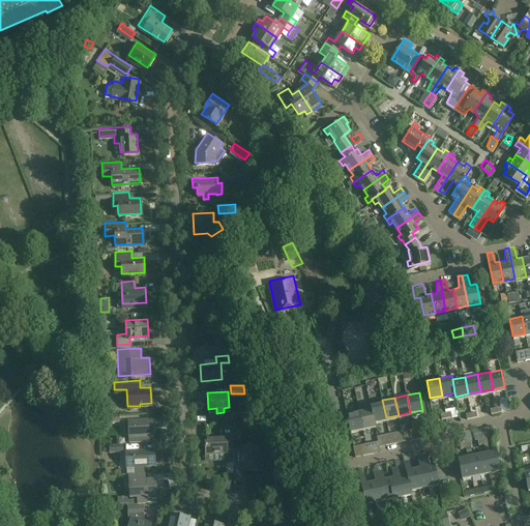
[(371,403),(372,407),(374,420),(386,417),(382,400),(371,403)]
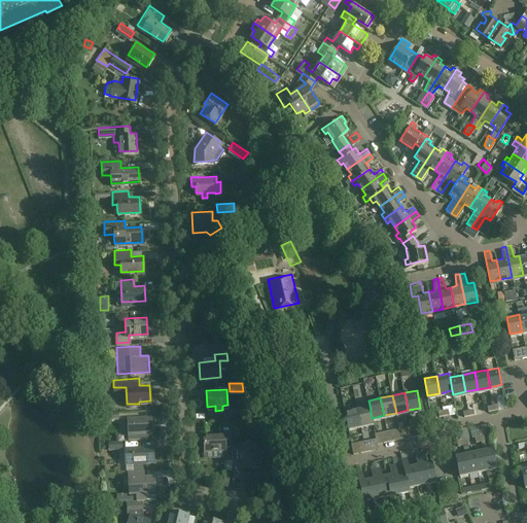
[(373,421),(372,418),(370,405),(369,401),(367,398),(356,401),(357,407),(360,424),(373,421)]
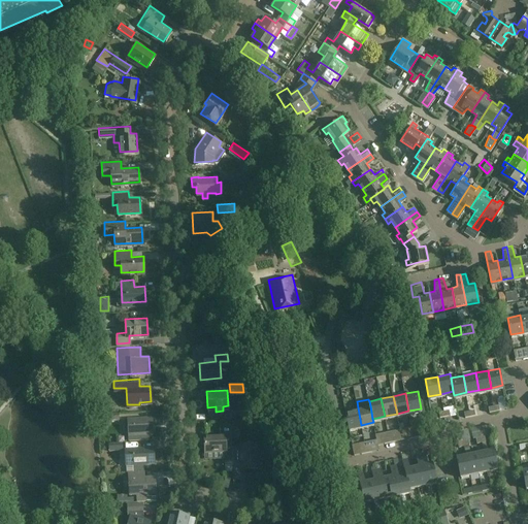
[(361,425),(358,407),(345,410),(349,427),(361,425)]
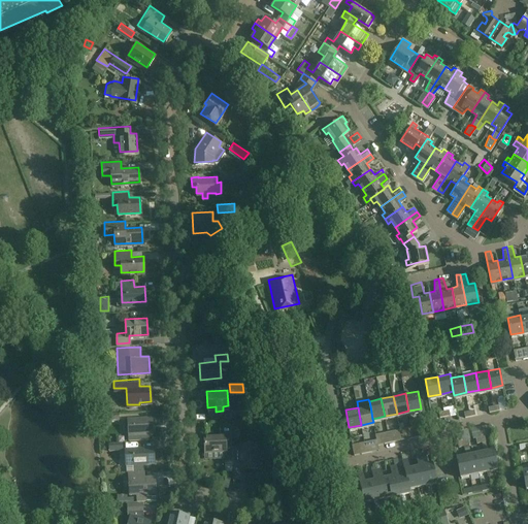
[(151,416),(127,417),(128,432),(152,431),(151,416)]
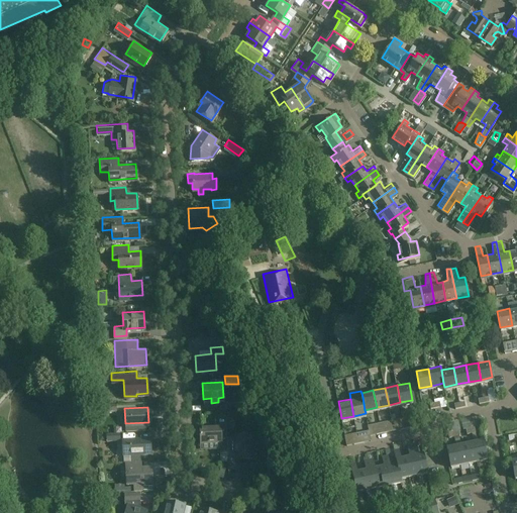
[(227,447),(226,432),(225,412),(217,412),(217,422),(200,423),(201,439),(219,439),(219,448),(227,447)]
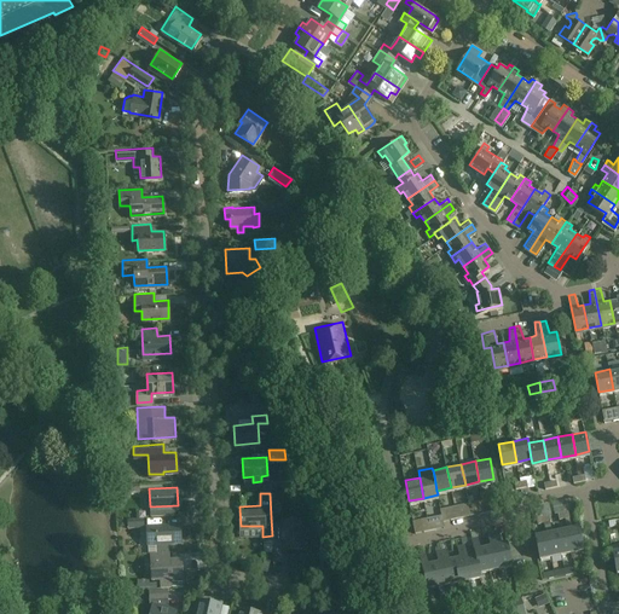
[(567,526),(572,549),(583,548),(578,523),(573,525),(570,508),(563,509),(565,515),(567,526)]
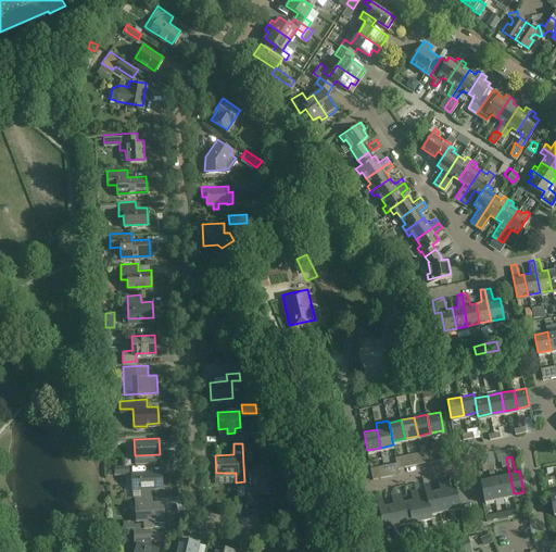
[(490,477),(494,498),(504,496),(500,475),(495,476),(492,460),(488,461),(489,466),(490,477)]
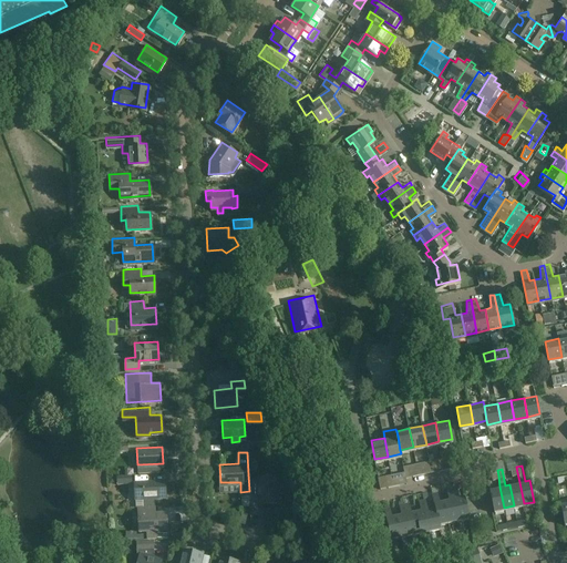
[(117,481),(131,480),(131,472),(116,473),(117,481)]
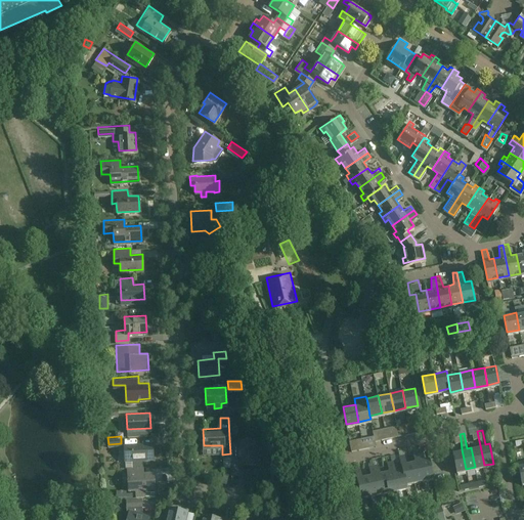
[(257,437),(229,438),(230,453),(237,453),(237,461),(257,460),(257,437)]
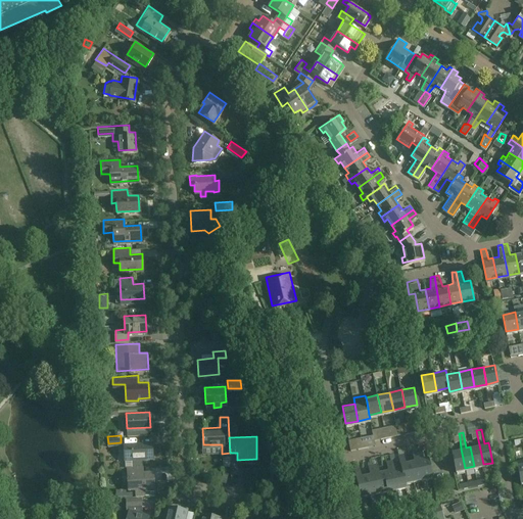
[(125,458),(132,458),(132,465),(142,464),(142,457),(152,457),(151,441),(124,442),(125,458)]
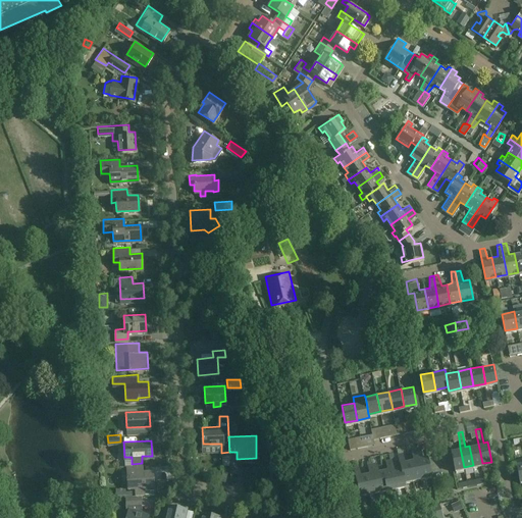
[(469,446),(473,465),(482,463),(478,444),(469,446)]
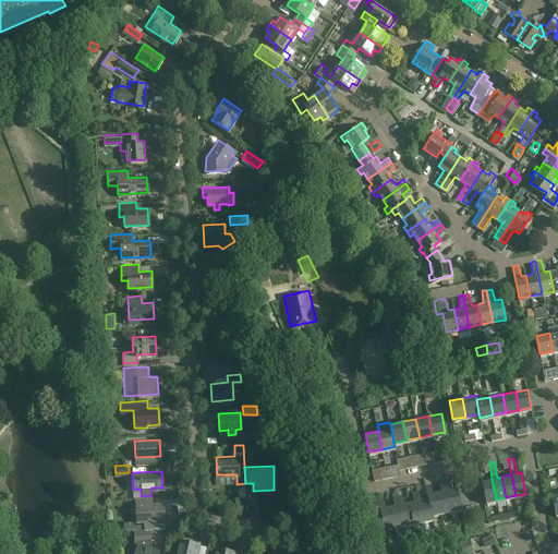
[(445,479),(450,510),(461,508),(457,486),(451,488),(449,478),(445,479)]
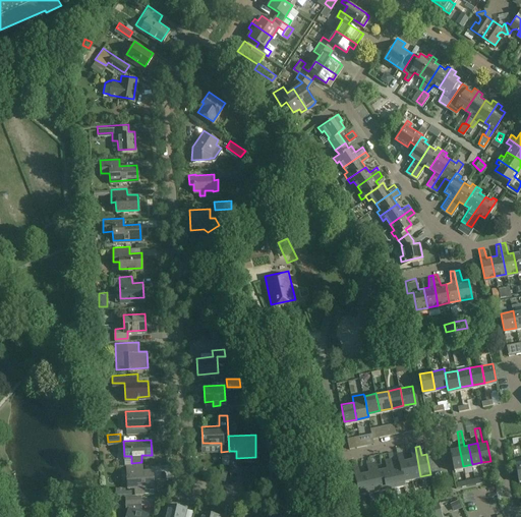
[(412,478),(420,476),(415,447),(410,448),(412,457),(408,458),(412,478)]
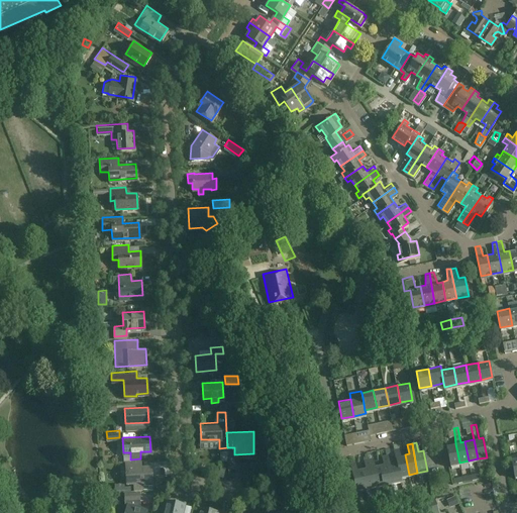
[(459,463),(455,443),(446,445),(450,465),(459,463)]
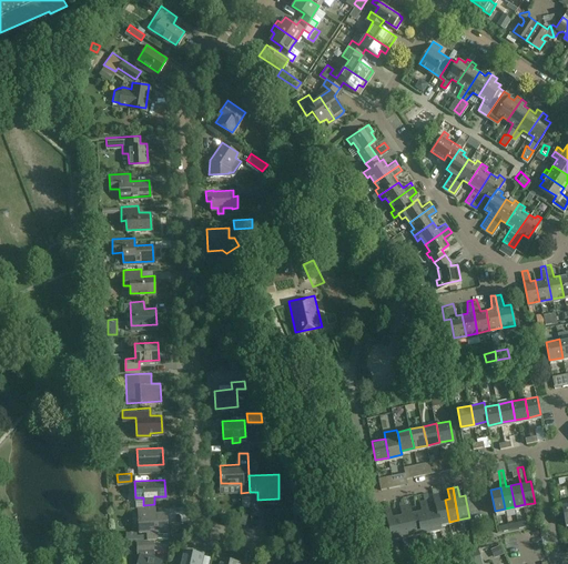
[(439,523),(449,522),(445,500),(440,501),(438,490),(433,491),(436,506),(439,523)]
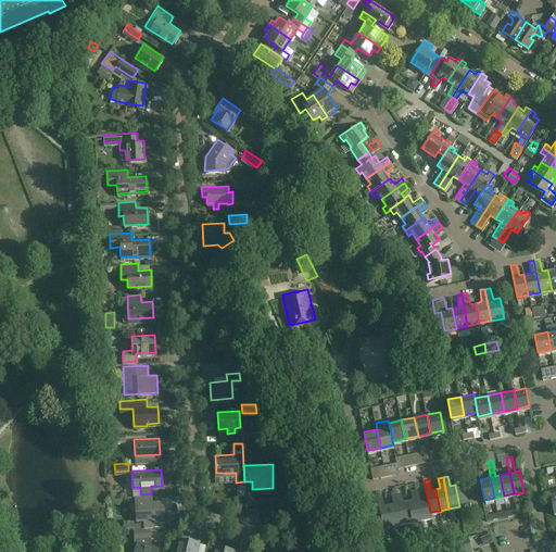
[(415,487),(421,518),(431,516),(430,512),(427,496),(422,497),(420,486),(415,487)]
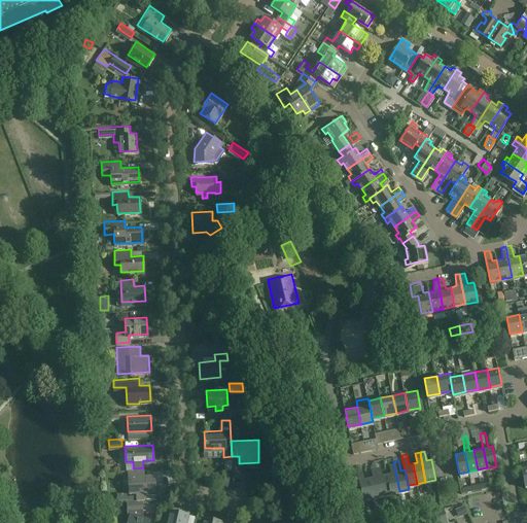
[(390,493),(399,491),(393,461),(389,462),(391,473),(386,474),(390,493)]
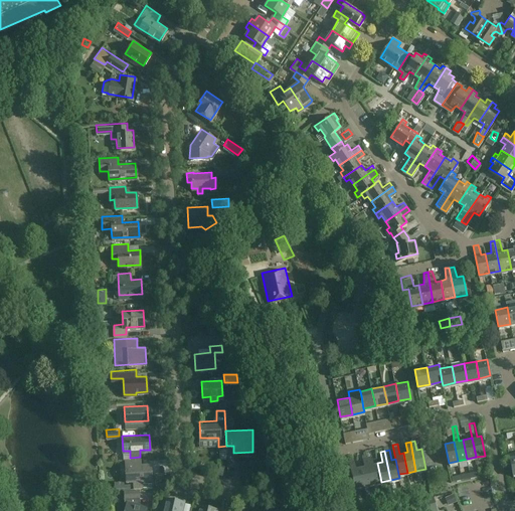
[(372,484),(381,482),(377,463),(373,463),(371,454),(366,455),(372,484)]
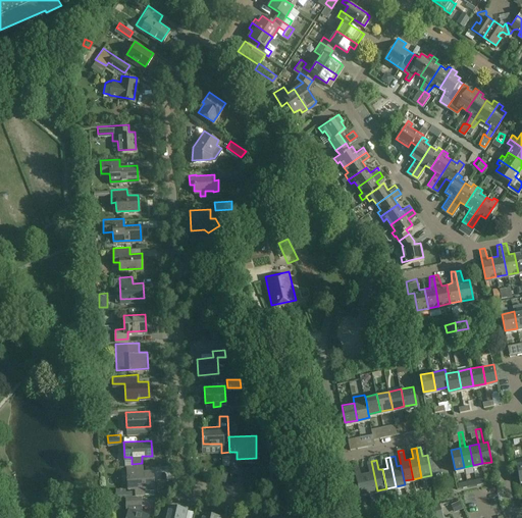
[(368,491),(377,490),(371,461),(367,462),(369,471),(364,472),(368,491)]
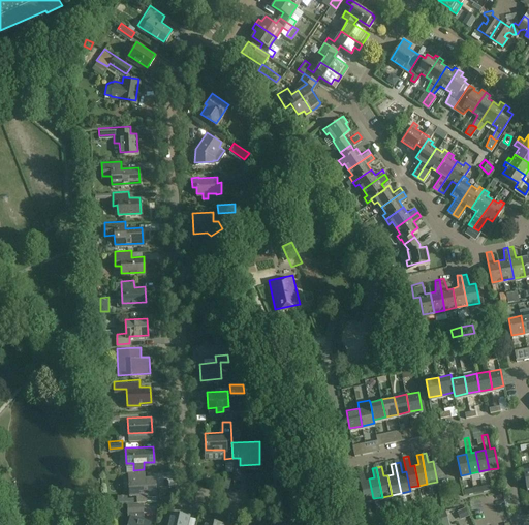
[(144,469),(133,470),(128,470),(129,493),(137,492),(137,500),(156,499),(155,476),(145,476),(144,469)]
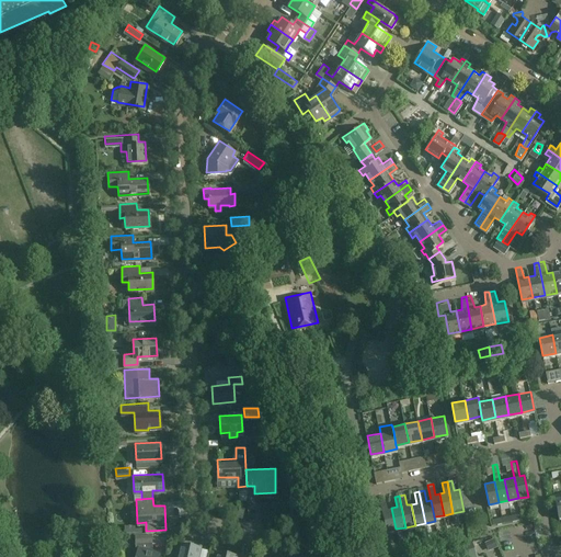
[(387,531),(396,529),(391,508),(387,509),(385,499),(380,499),(387,531)]
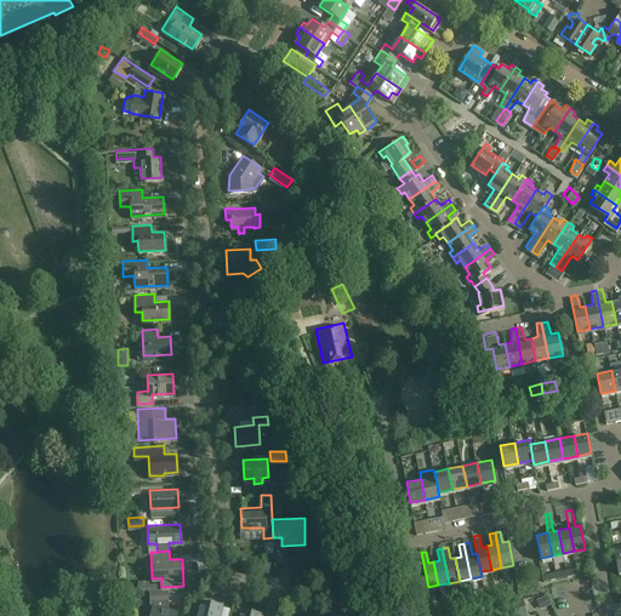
[(149,603),(153,604),(149,615),(175,615),(177,609),(169,606),(167,588),(149,589),(149,603)]
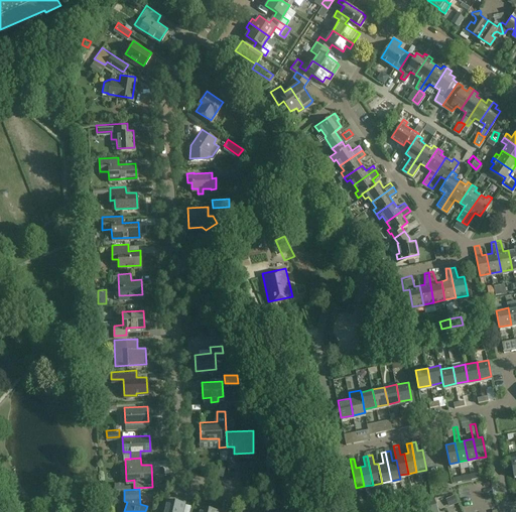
[(448,503),(456,500),(457,499),(454,492),(445,496),(448,503)]
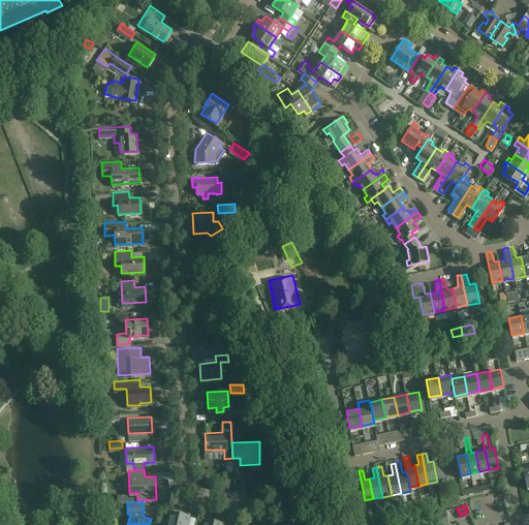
[(185,524),(188,514),(170,510),(166,524),(185,524)]
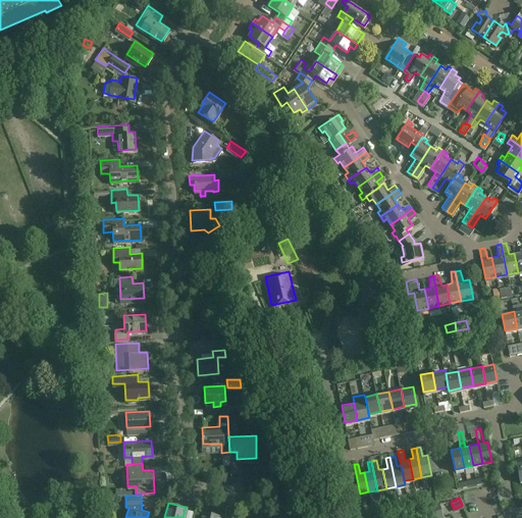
[(437,517),(439,517),(434,504),(425,508),(429,517),(437,517)]
